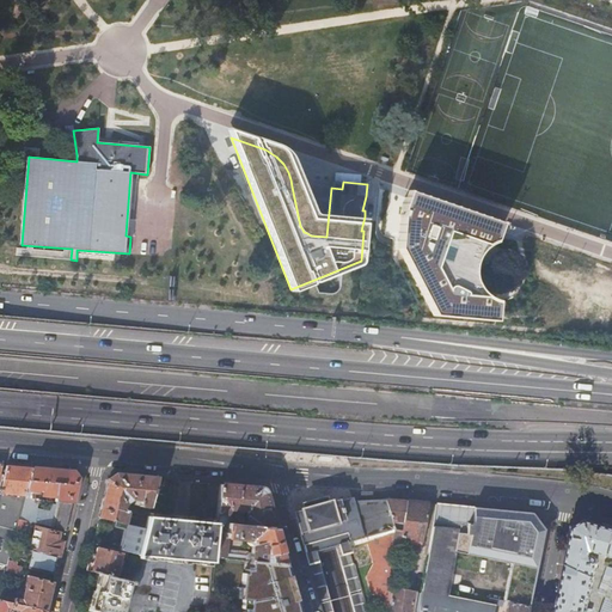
[(483,244),(493,219),(390,183),(378,232),(398,268),(423,318),(522,329),(521,313),(490,295),(477,292),(467,280),(466,269),(472,254),(483,244)]
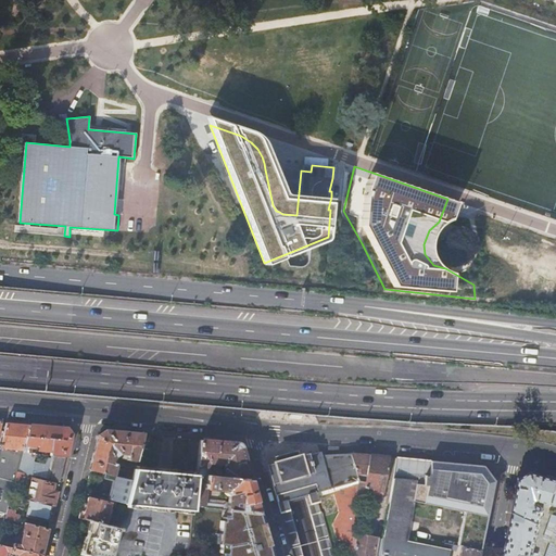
[(29,426),(5,424),(0,444),(0,454),(5,455),(8,449),(16,450),(12,458),(4,489),(5,489),(4,494),(10,497),(11,495),(12,491),(16,472),(29,426)]
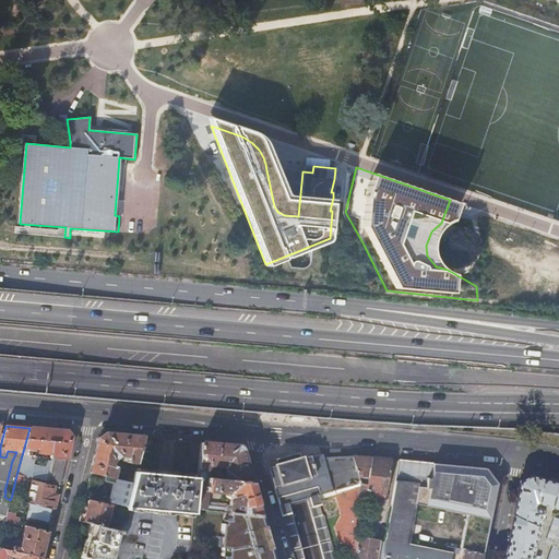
[(16,475),(28,477),(60,485),(71,438),(66,430),(30,428),(16,475)]
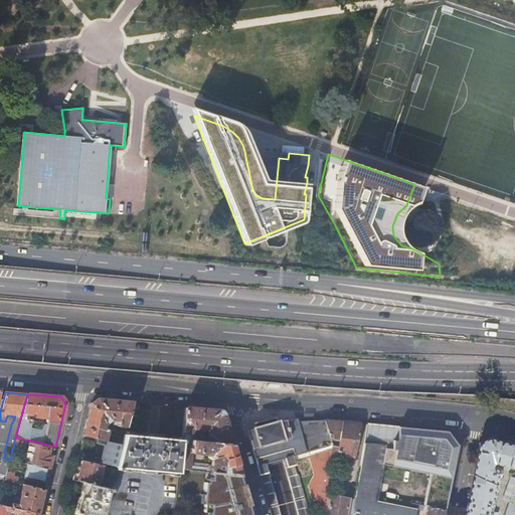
[(126,426),(133,403),(97,400),(91,404),(83,436),(105,441),(108,431),(105,430),(106,423),(109,422),(110,423),(112,422),(112,420),(118,421),(118,426),(126,426)]
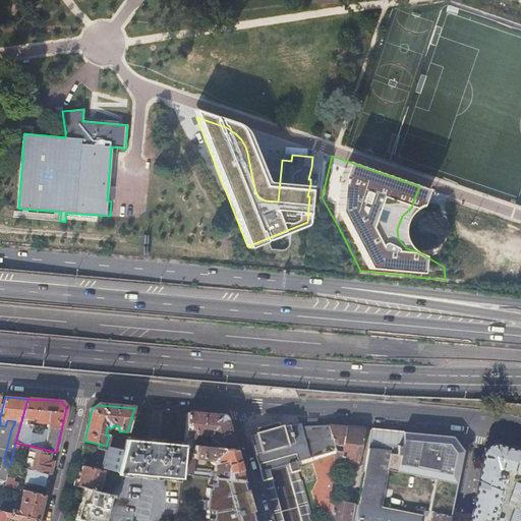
[(220,415),(187,413),(184,445),(195,446),(196,442),(193,441),(193,439),(191,437),(194,433),(199,435),(199,437),(203,438),(203,435),(208,436),(210,441),(210,448),(235,451),(227,421),(220,415)]
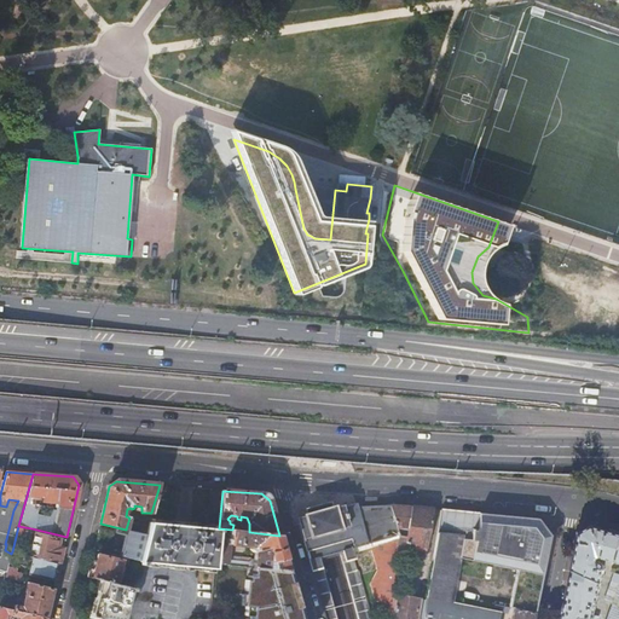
[(343,562),(354,559),(352,549),(370,544),(400,536),(391,505),(357,507),(356,504),(343,508),(342,507),(319,513),(318,513),(298,519),(310,561),(312,571),(313,570),(323,567),(320,559),(325,557),(336,554),(341,553),(343,562)]
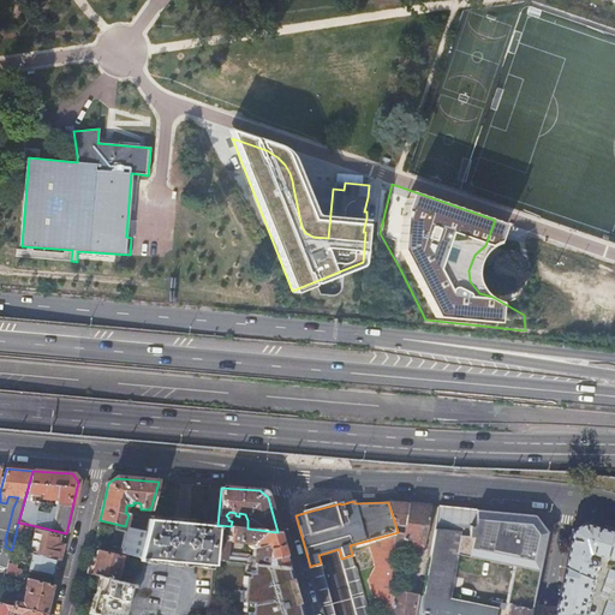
[(410,505),(388,502),(398,532),(368,541),(375,566),(368,580),(370,587),(386,590),(381,614),(388,614),(393,591),(400,553),(410,505)]
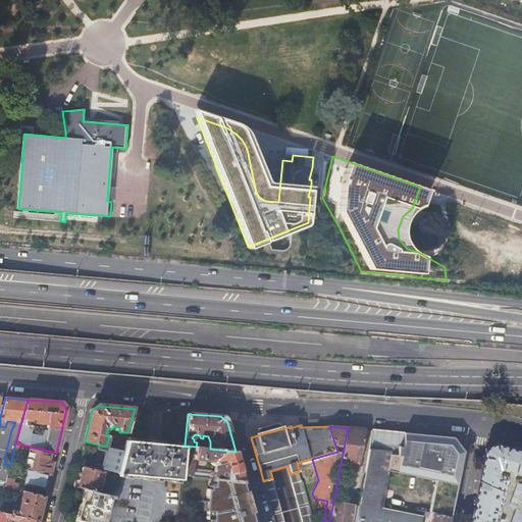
[(365,430),(348,428),(340,469),(358,473),(365,430)]
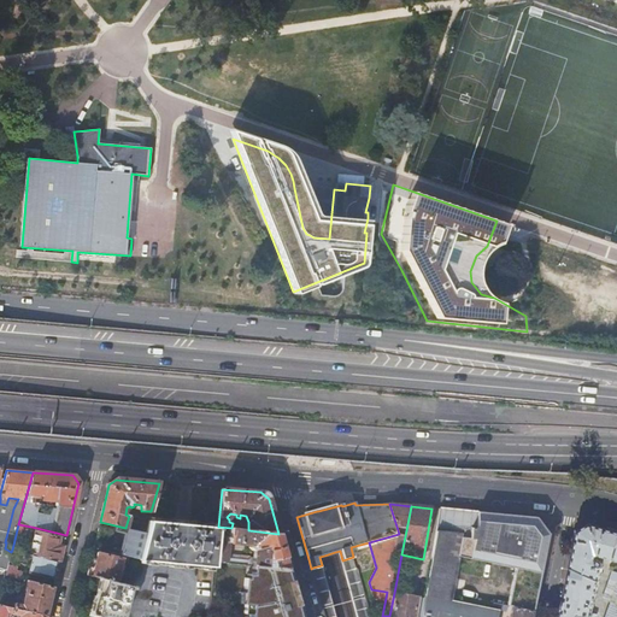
[(440,509),(424,595),(451,600),(458,558),(516,569),(541,575),(550,534),(538,517),(440,509)]
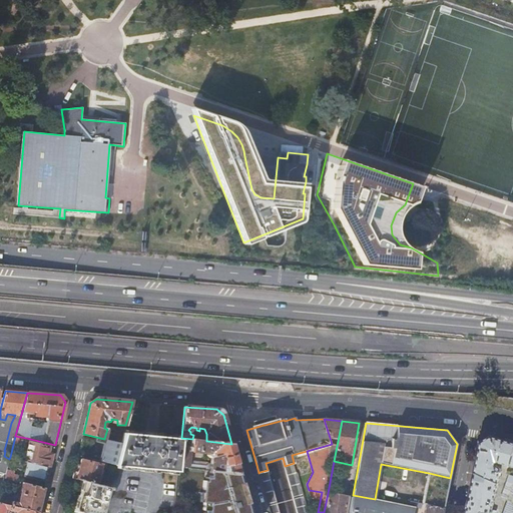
[(124,433),(115,465),(177,472),(181,439),(124,433)]
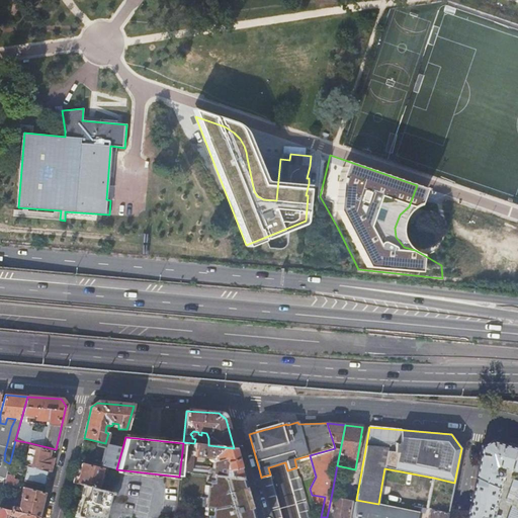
[(122,448),(124,440),(113,438),(111,445),(122,448)]
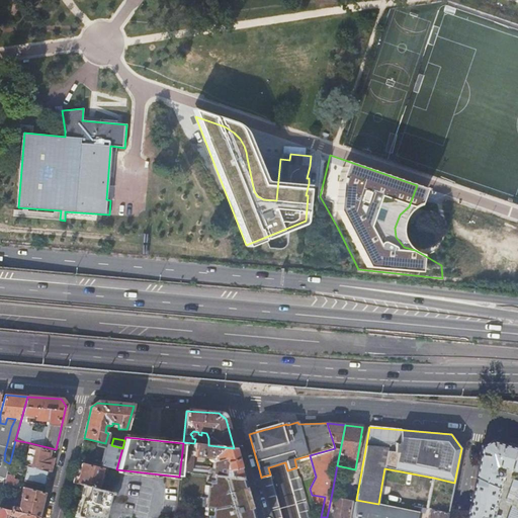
[(20,464),(26,442),(15,440),(11,457),(14,458),(13,462),(20,464)]
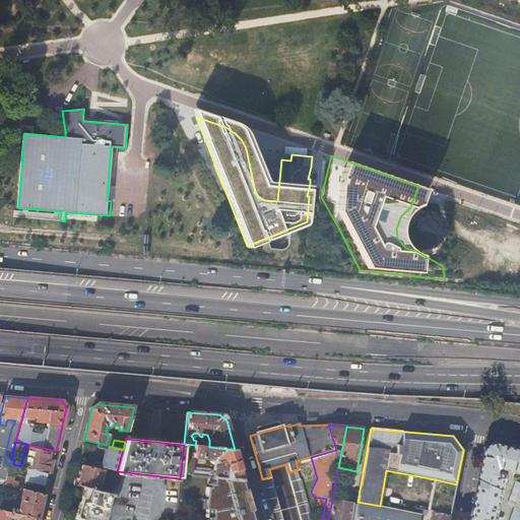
[(519,471),(519,448),(498,442),(489,448),(473,519),(499,519),(500,519),(503,519),(504,517),(500,516),(508,475),(504,471),(504,469),(507,468),(512,470),(519,471)]
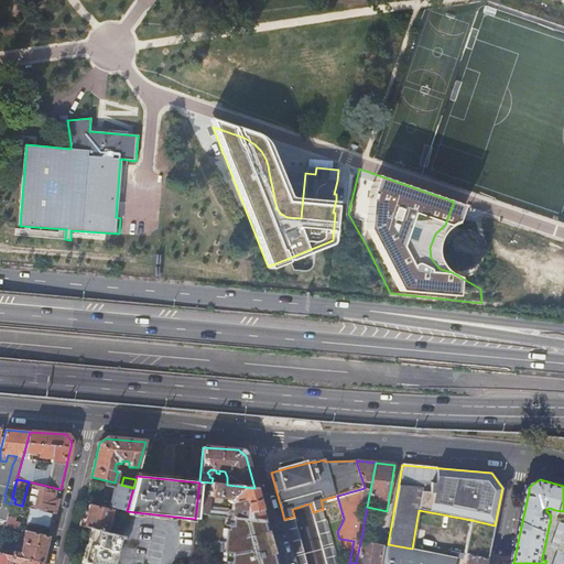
[(263,520),(255,488),(227,485),(218,484),(212,483),(199,481),(199,483),(196,513),(197,513),(230,517),(263,520)]
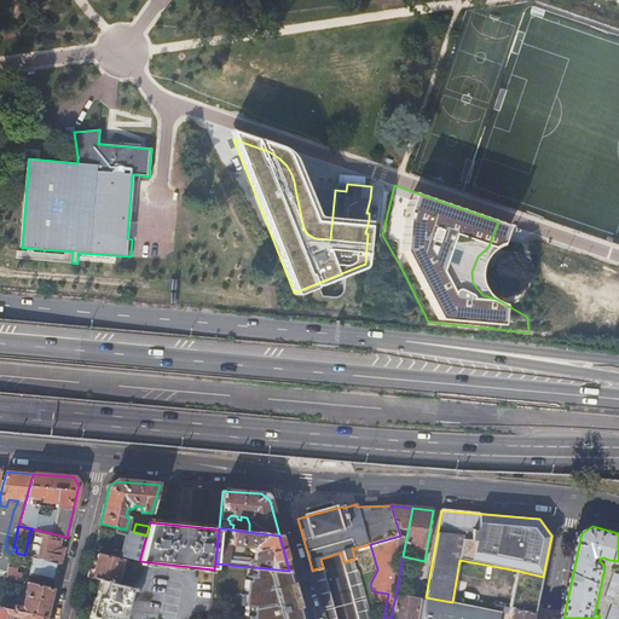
[(146,536),(133,532),(127,559),(139,561),(146,536)]
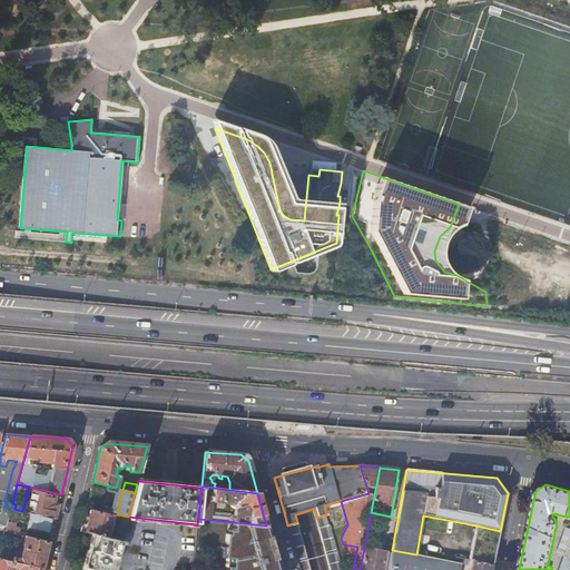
[(56,519),(58,509),(53,508),(53,504),(56,497),(32,491),(28,512),(56,519)]
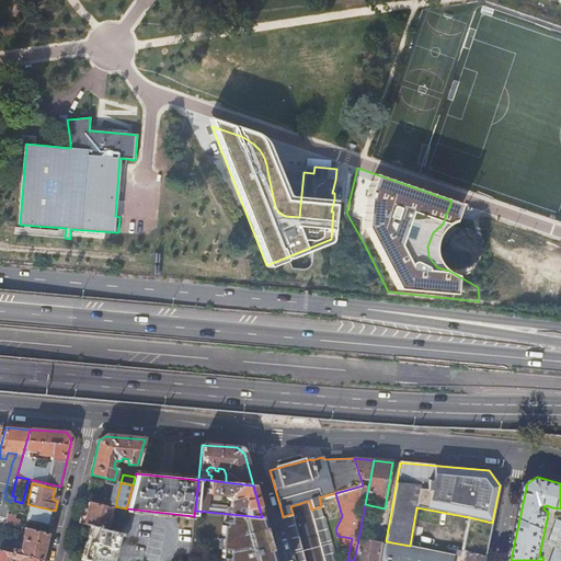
[(100,495),(87,492),(86,499),(98,502),(100,495)]
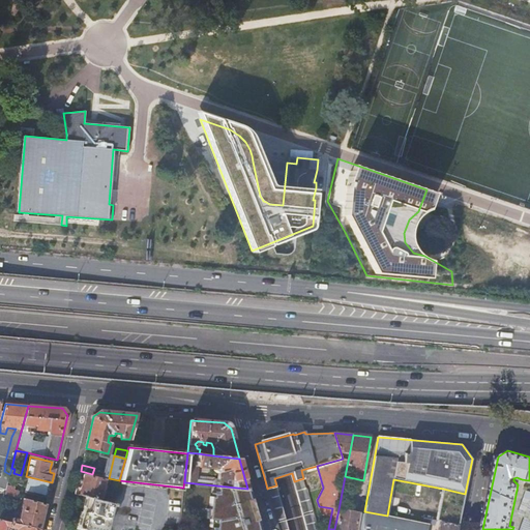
[(83,479),(79,479),(75,494),(86,497),(100,500),(106,480),(84,474),(83,479)]
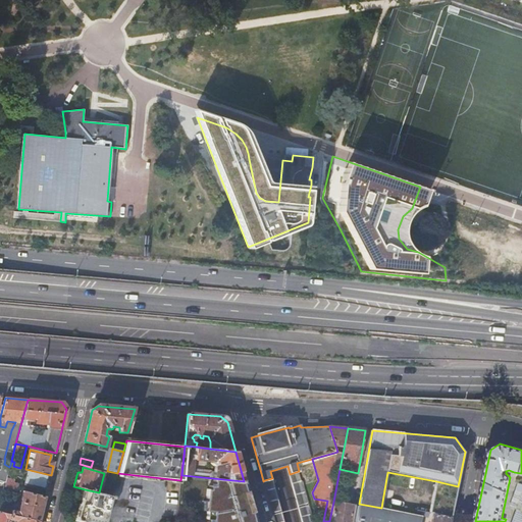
[(25,469),(20,468),(19,472),(24,473),(28,472),(24,485),(47,490),(51,475),(25,469)]
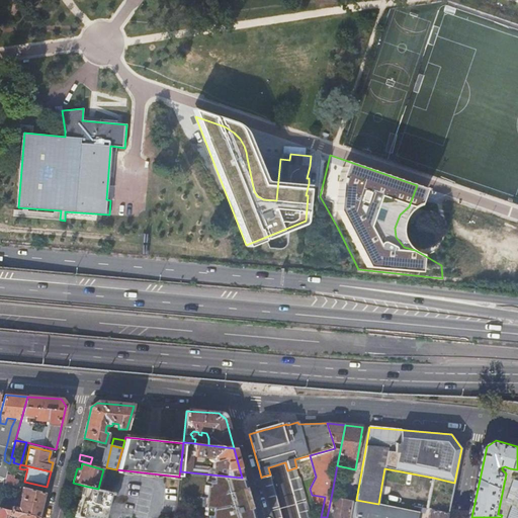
[(298,477),(296,467),(287,470),(299,517),(311,517),(300,478),(298,477)]
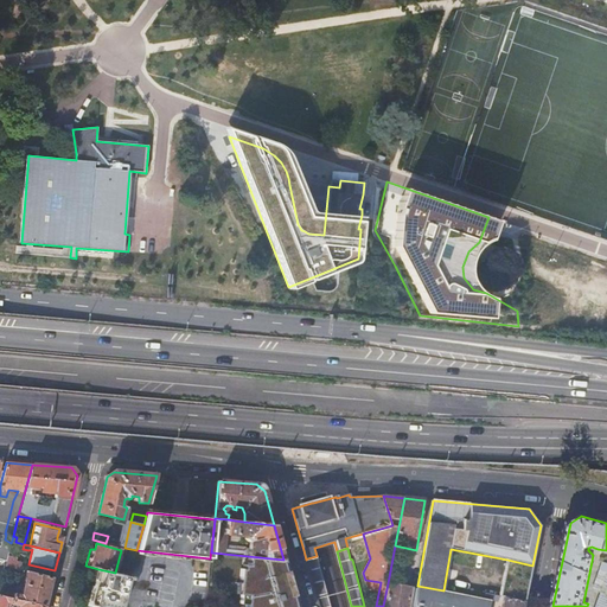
[(8,556),(6,567),(20,570),(21,563),(16,562),(17,558),(8,556)]
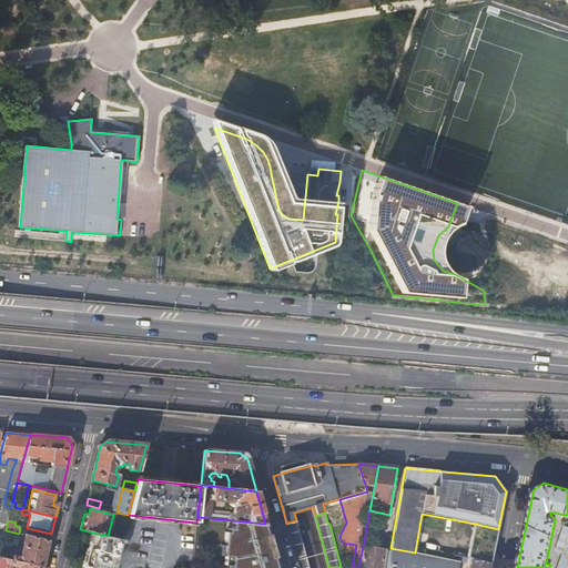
[(275,567),(265,524),(232,520),(232,528),(229,528),(225,531),(224,546),(221,546),(221,556),(225,557),(224,565),(231,567),(230,567),(275,567)]
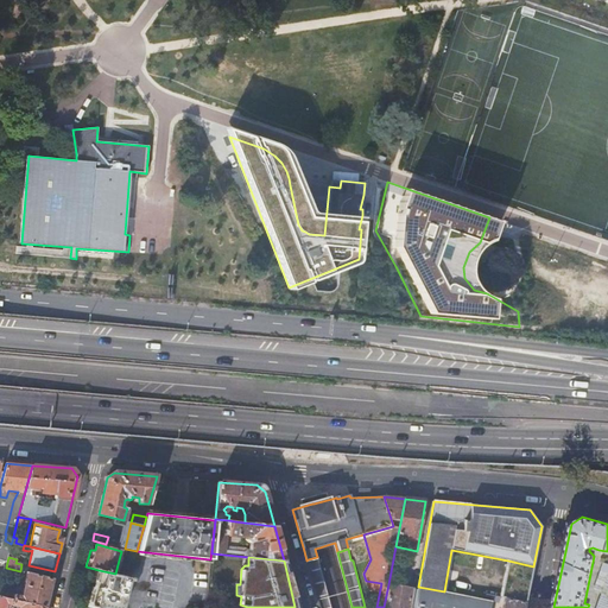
[(330,607),(323,580),(317,557),(308,559),(316,589),(321,607),(330,607)]
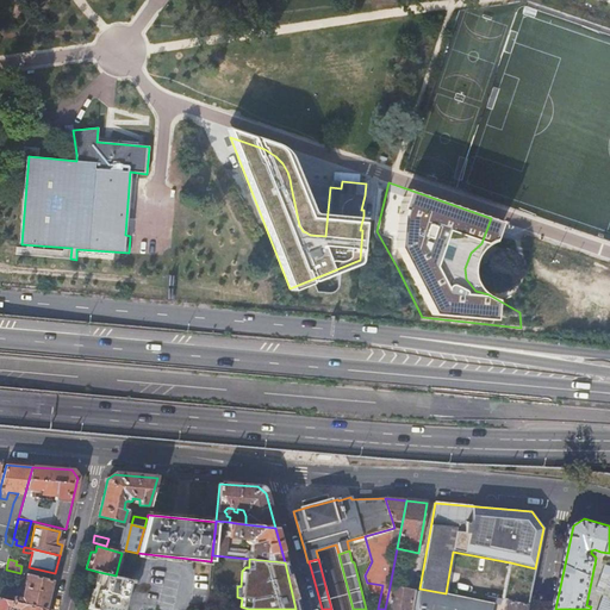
[(506,601),(528,604),(535,568),(510,562),(503,599),(506,601)]
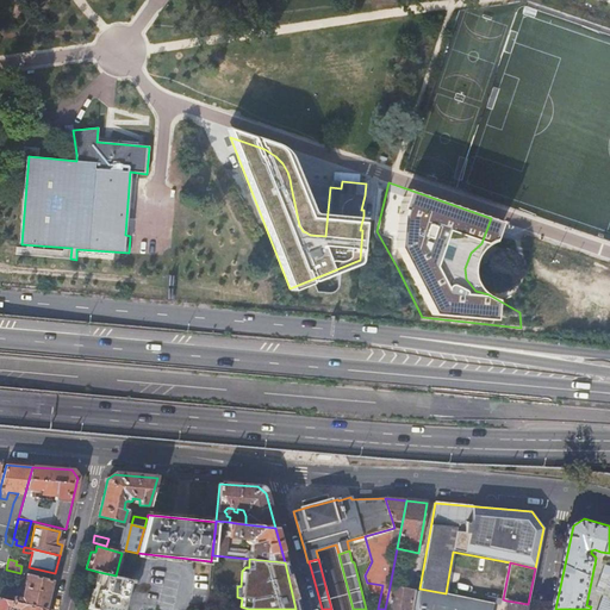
[(609,609),(609,572),(604,571),(596,592),(604,596),(598,609),(609,609)]
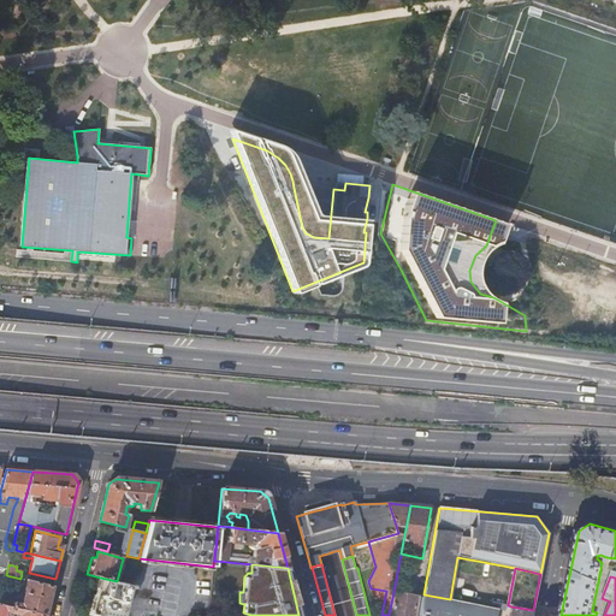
[(123,582),(117,581),(100,578),(92,614),(100,615),(124,615),(132,585),(123,582)]
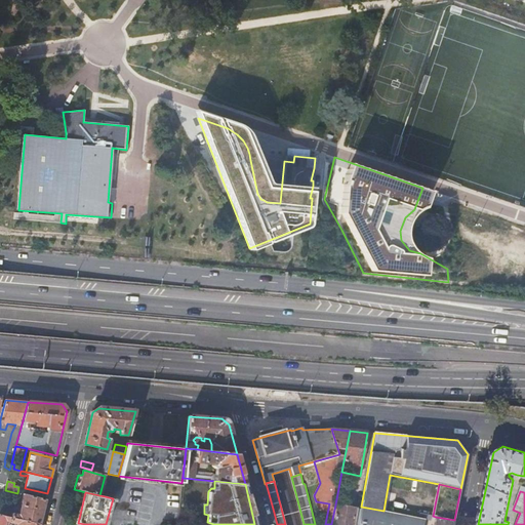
[(15,515),(0,511),(0,515),(39,524),(45,500),(23,495),(17,516),(15,515)]
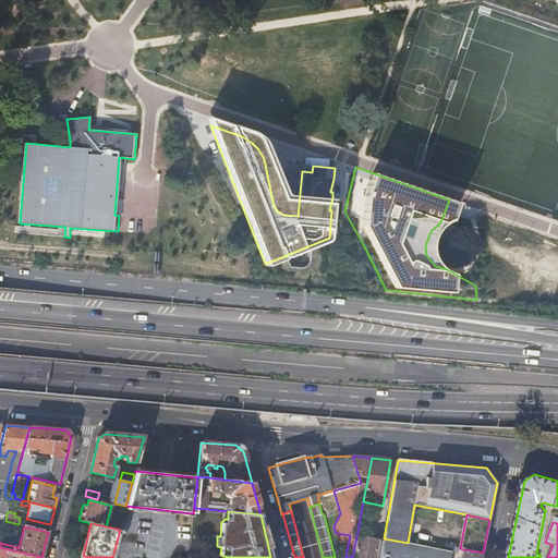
[(374,557),(378,541),(356,536),(352,557),(374,557)]
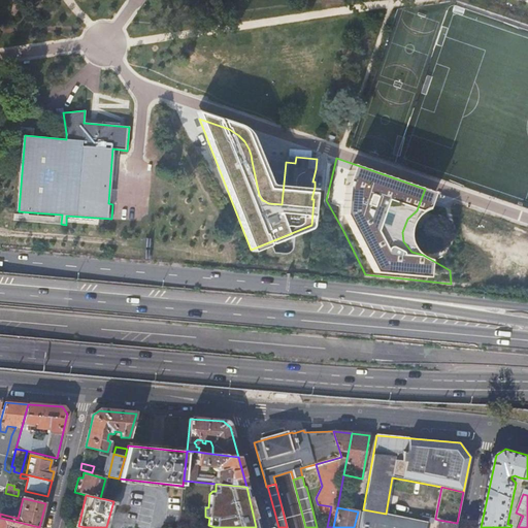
[(425,527),(427,522),(422,521),(386,514),(363,509),(359,527),(425,527)]
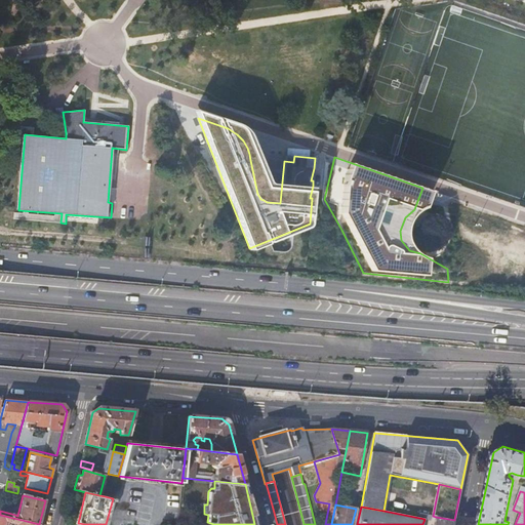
[(0,515),(0,524),(39,524),(0,515)]
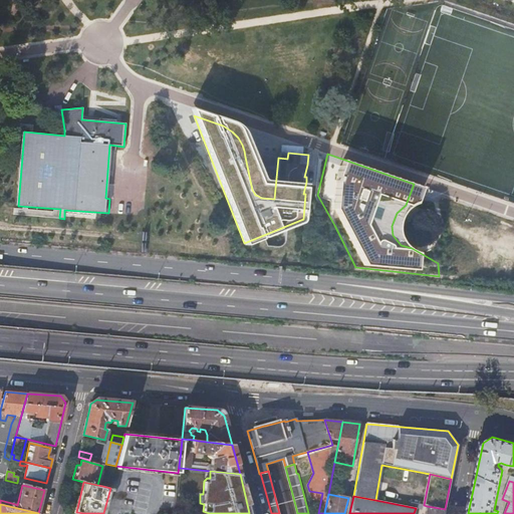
[(414,513),(425,513),(427,506),(424,505),(422,510),(416,508),(414,513)]
